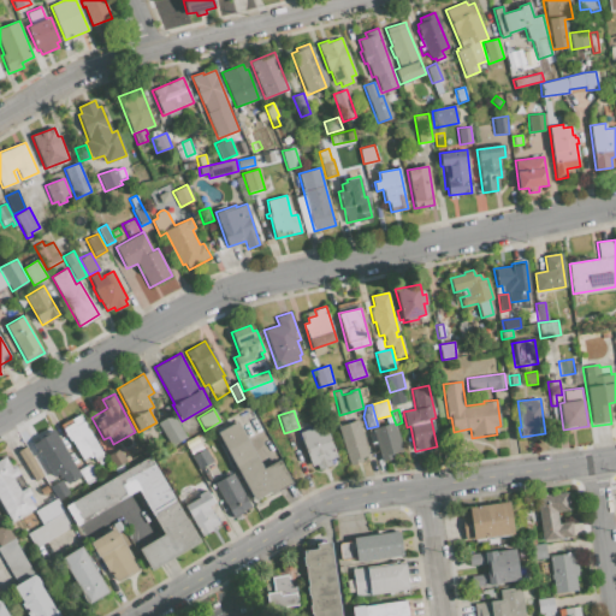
[(158,424),(175,414),(187,437),(170,445),(158,424)]
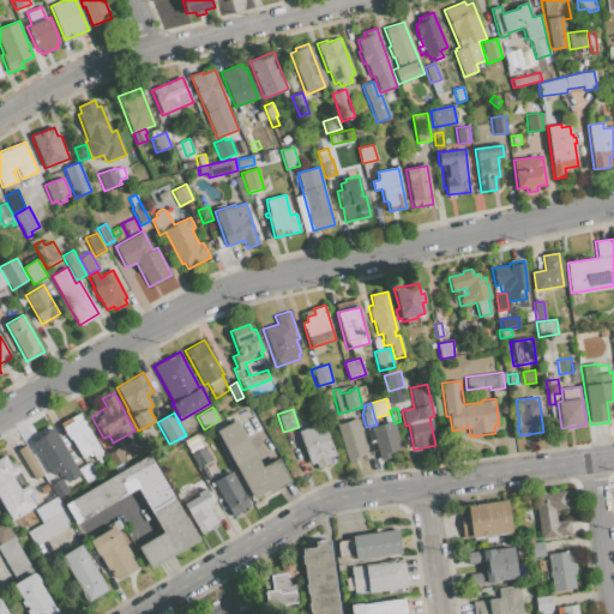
[(62,427),(73,421),(71,419),(80,414),(103,456),(96,461),(91,452),(82,458),(71,439),(70,439),(62,427)]
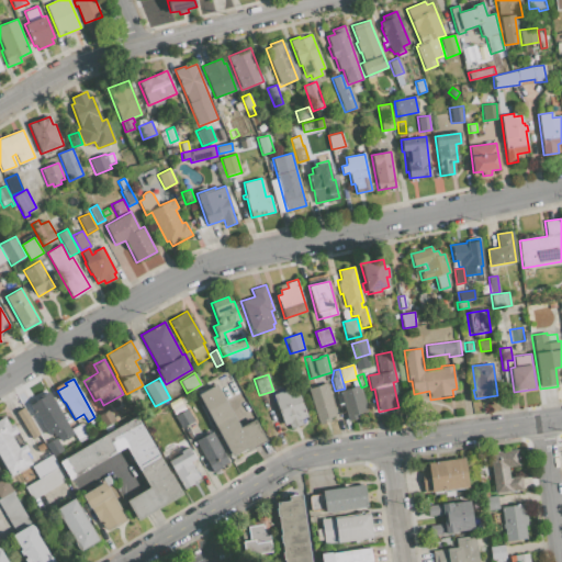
[(198,394),(216,383),(240,427),(256,419),(268,440),(247,451),(246,449),(233,457),(198,394)]
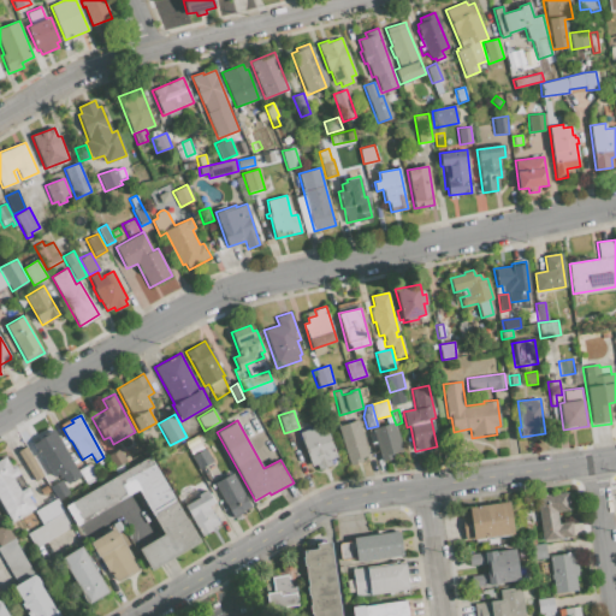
[(337,426),(359,420),(369,455),(362,456),(363,461),(349,466),(337,426)]
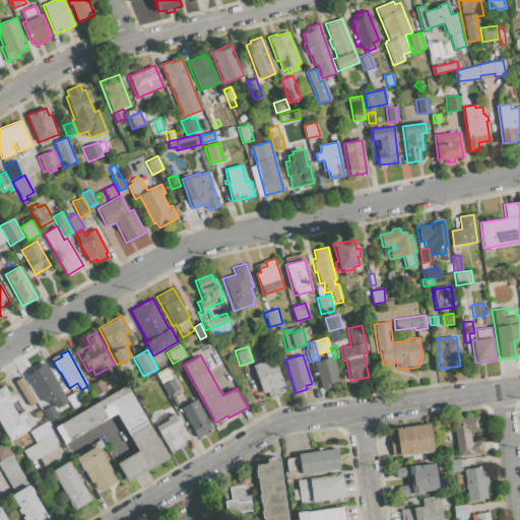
[(314,362),(333,356),(340,380),(332,382),(332,386),(321,389),(314,362)]
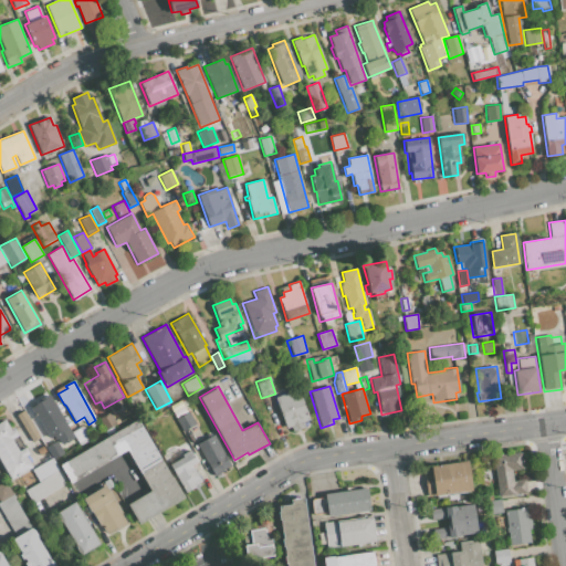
[(274,397),(297,389),(308,420),(304,421),(305,427),(292,431),(290,427),(285,428),(274,397)]
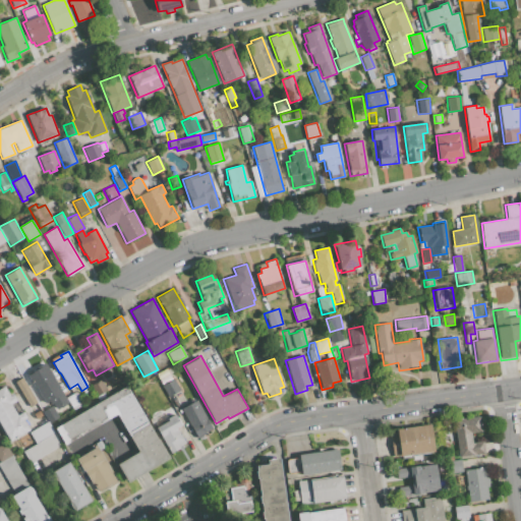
[(27,374),(38,368),(37,366),(45,362),(67,402),(56,409),(53,403),(50,404),(49,402),(45,404),(27,374)]
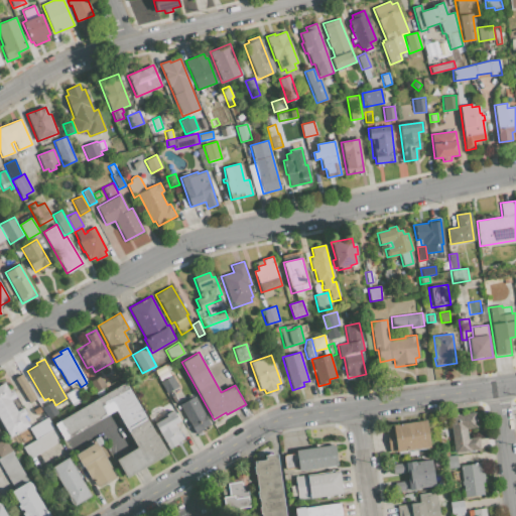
[(14,379),(21,374),(36,398),(29,403),(14,379)]
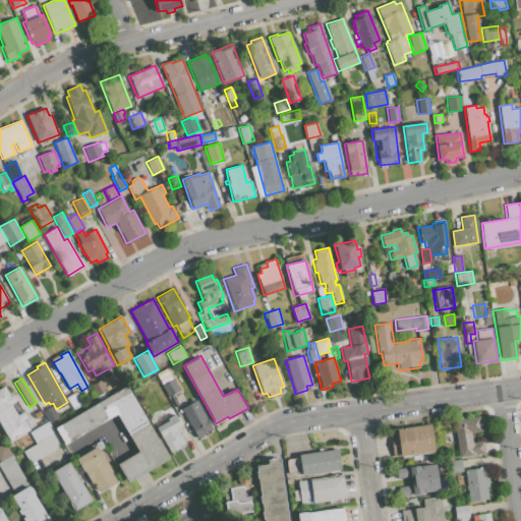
[(162,386),(175,378),(181,389),(168,397),(162,386)]
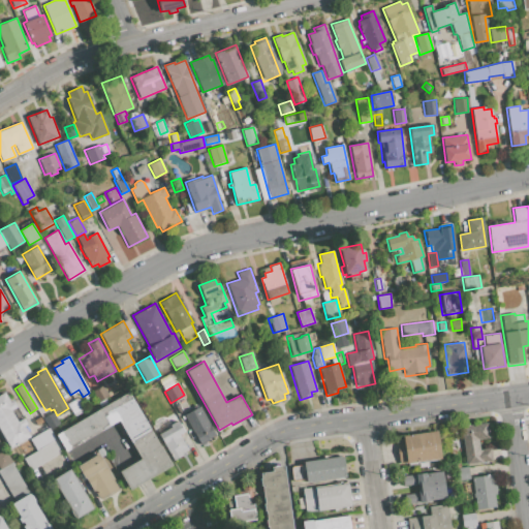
[(91,392),(102,385),(110,397),(97,403),(91,392)]
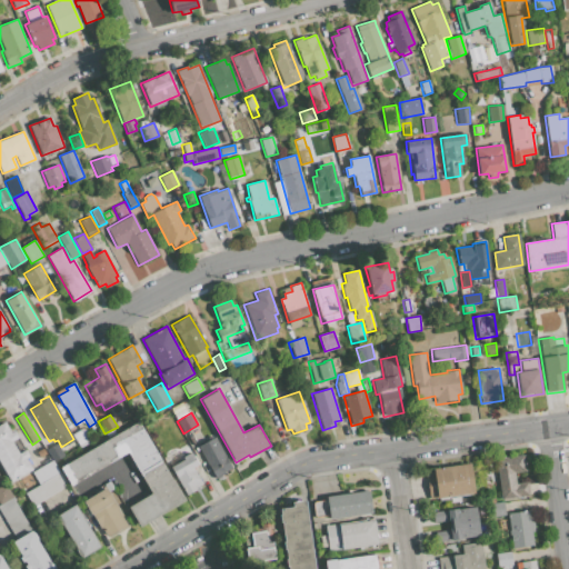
[(59,468),(138,420),(186,500),(140,528),(128,508),(151,493),(127,452),(70,486),(59,468)]
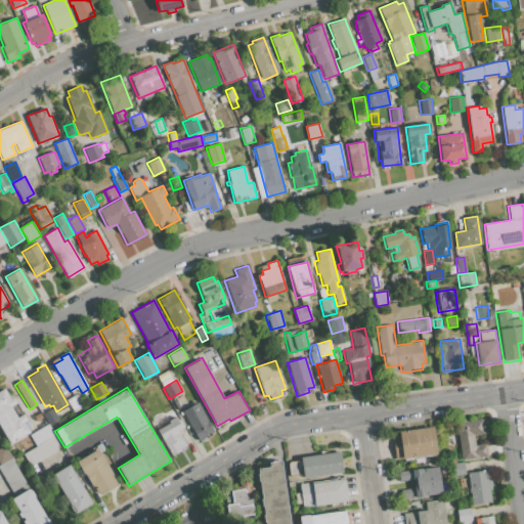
[(0,426),(10,443),(30,432),(24,423),(28,421),(24,415),(17,419),(10,406),(16,403),(13,397),(10,399),(4,389),(0,391),(0,426)]
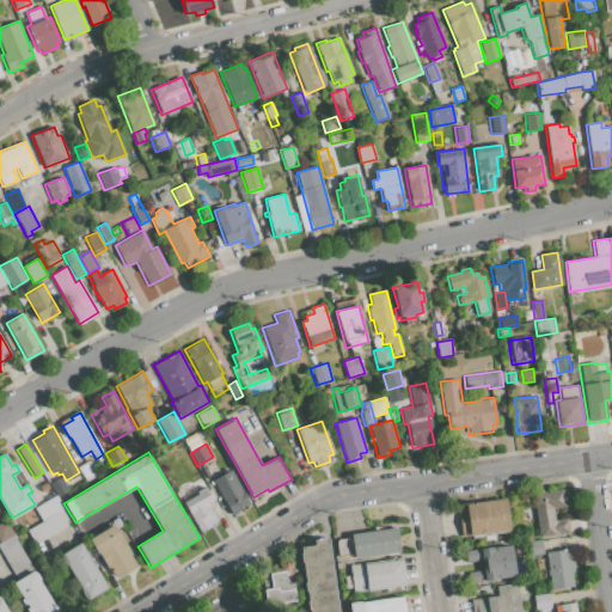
[(78,467),(89,460),(97,473),(85,481),(78,467)]
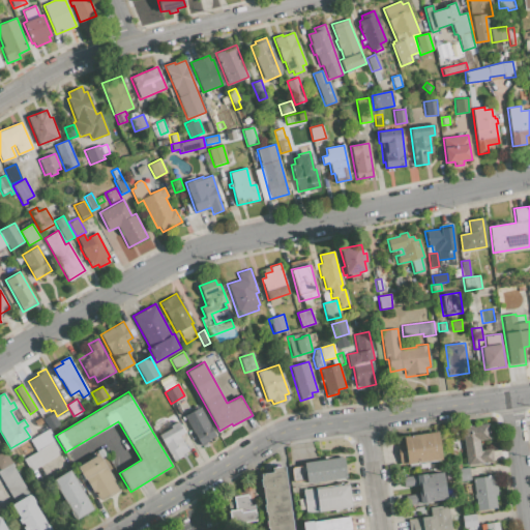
[(183,415),(200,406),(216,435),(210,438),(211,440),(202,446),(183,415)]
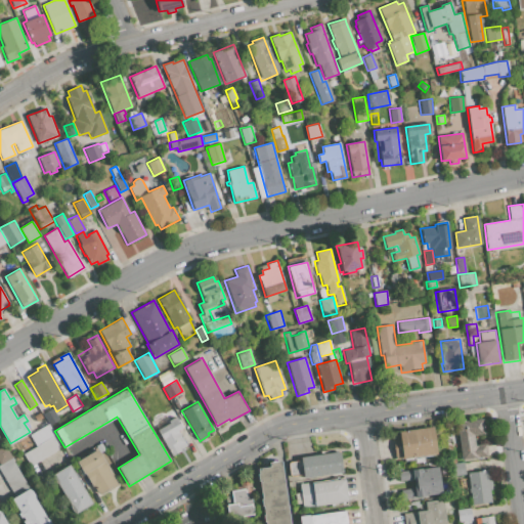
[(42,413),(53,407),(59,419),(49,426),(42,413)]
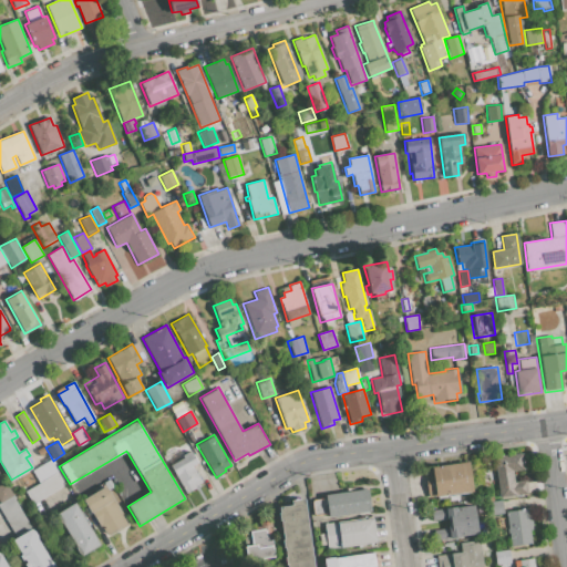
[(34,449),(41,445),(45,453),(39,456),(34,449)]
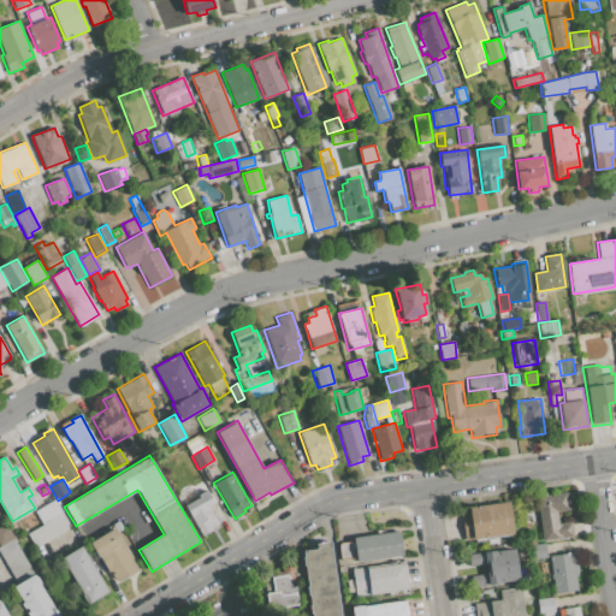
[(184,507),(199,497),(197,495),(207,489),(215,502),(209,505),(219,523),(212,528),(213,529),(202,537),(184,507)]
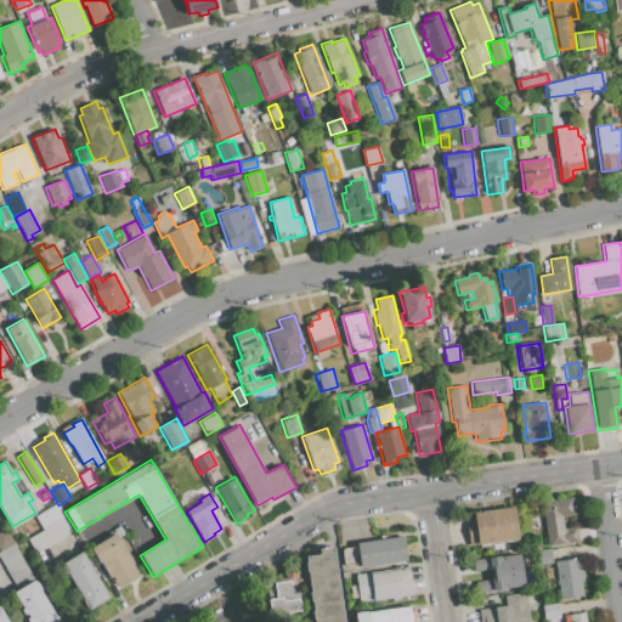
[(542,501),(572,497),(575,514),(561,516),(564,529),(576,526),(578,542),(548,546),(542,501)]
